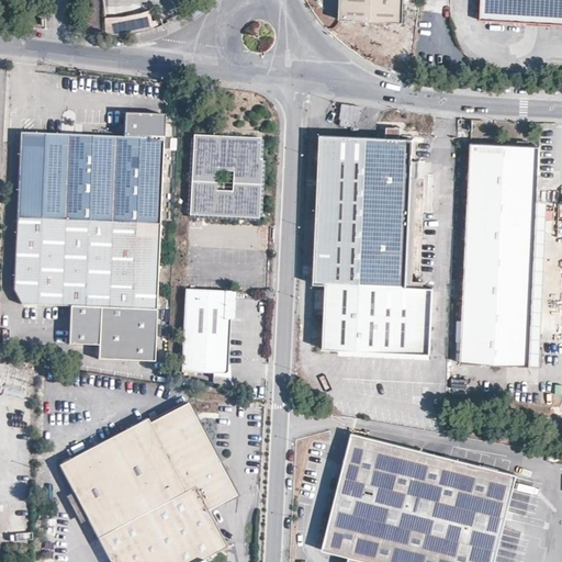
[(403,0),(340,0),(340,20),(403,22),(403,0)]
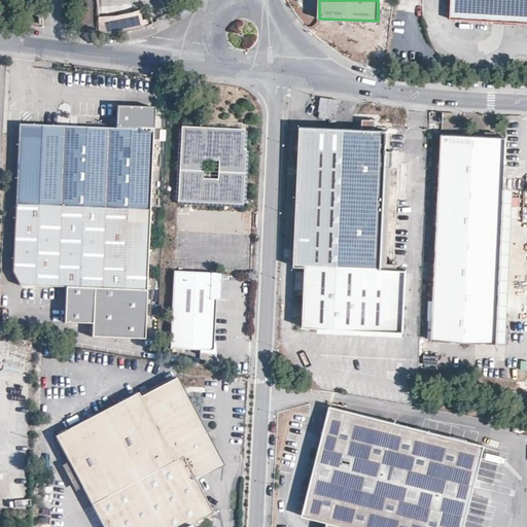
[(526,0),(452,0),(452,19),(526,22),(526,0)]
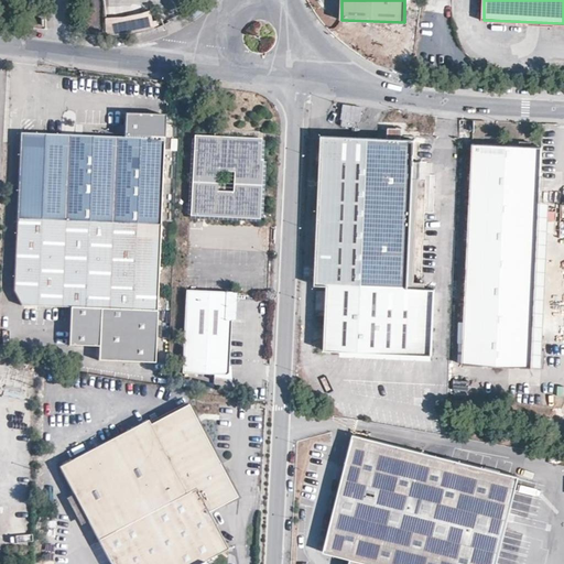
[(148,32),(147,14),(102,18),(102,38),(107,39),(131,36),(148,32)]
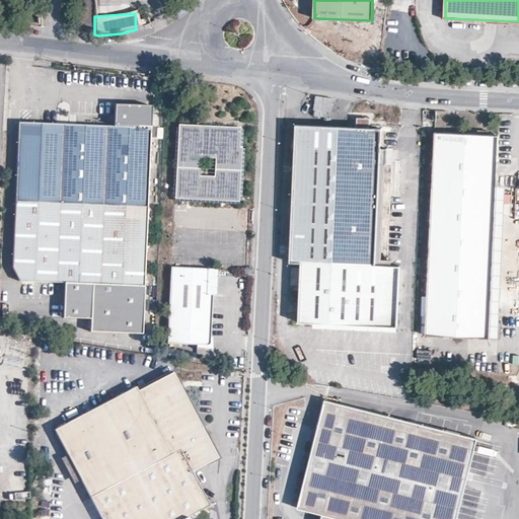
[(151,108),(115,107),(116,127),(16,124),(13,270),(21,283),(65,286),(65,317),(91,320),(92,331),(143,335),(151,108)]
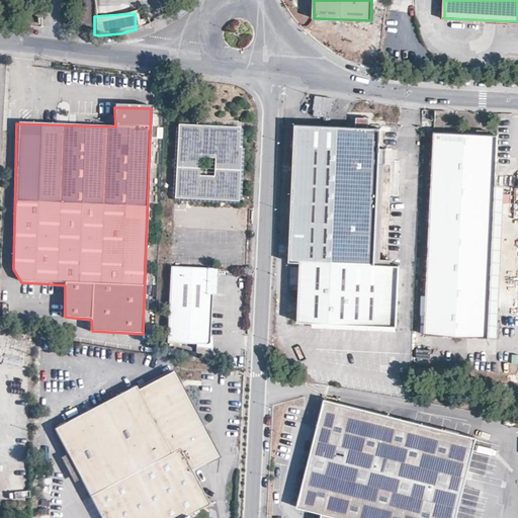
[(293,163),(291,261),(301,261),(299,319),(375,323),(399,323),(402,265),(389,265),(389,260),(390,213),(391,203),(391,186),(385,186),(378,186),(379,169),(379,151),(380,128),(295,124),(294,140),(293,163)]
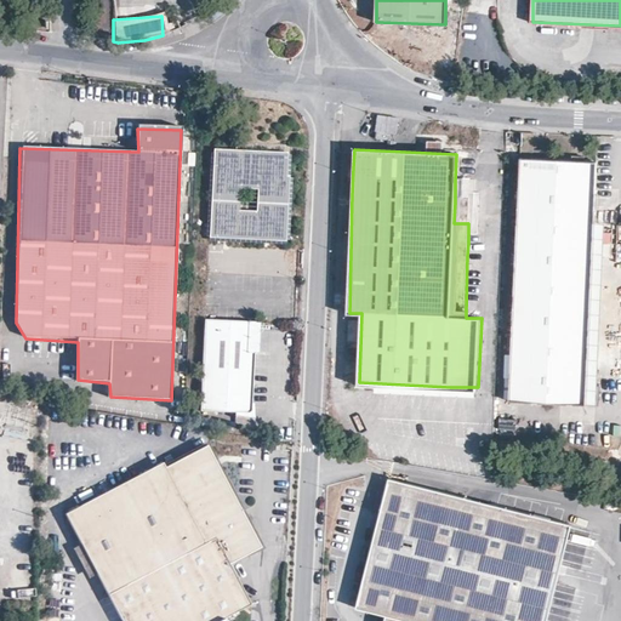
[(210,237),(286,241),(290,178),(286,177),(289,153),(214,151),(210,237)]
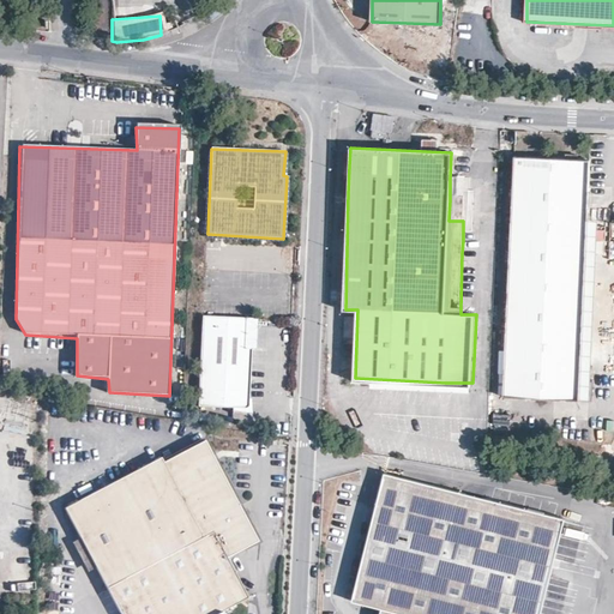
[(515,157),(504,396),(578,399),(588,220),(590,160),(515,157)]
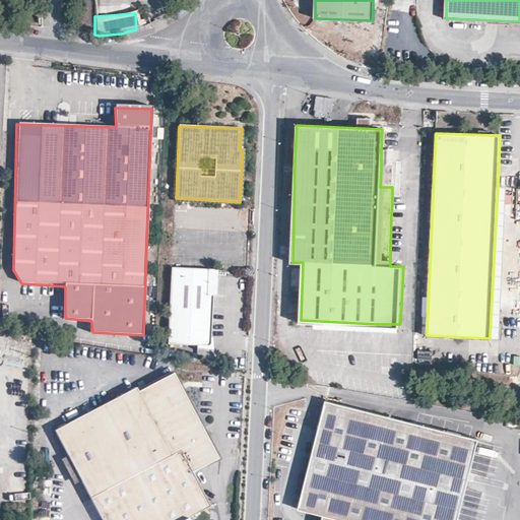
[(498,186),(490,338),(499,338),(507,187),(498,186)]
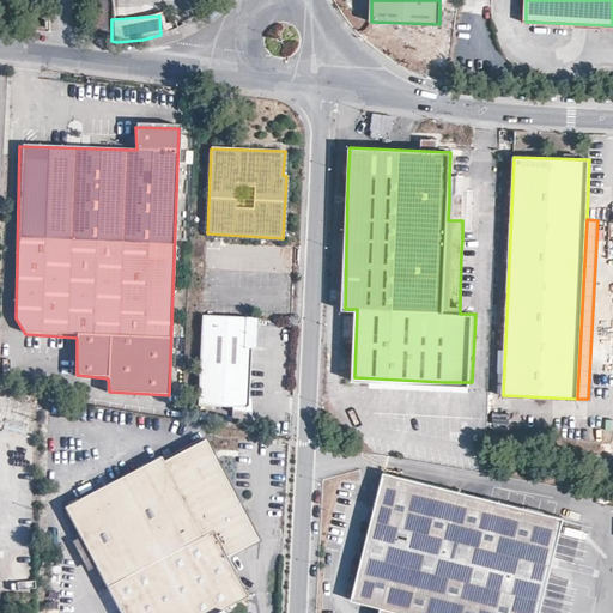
[(249,317),(204,314),(200,405),(234,407),(249,407),(252,390),(254,347),(248,347),(249,317)]
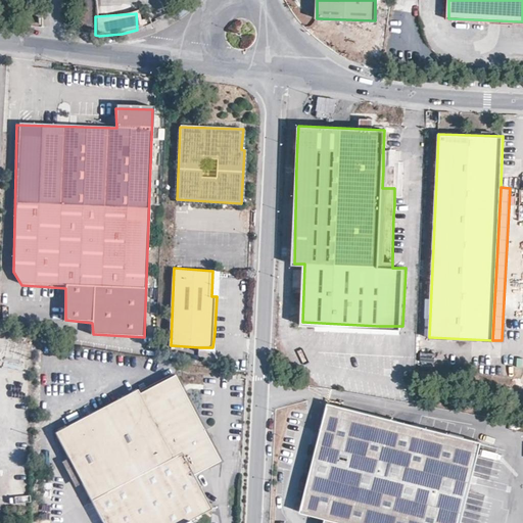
[(222,272),(212,271),(211,296),(217,296),(221,296),(222,272)]
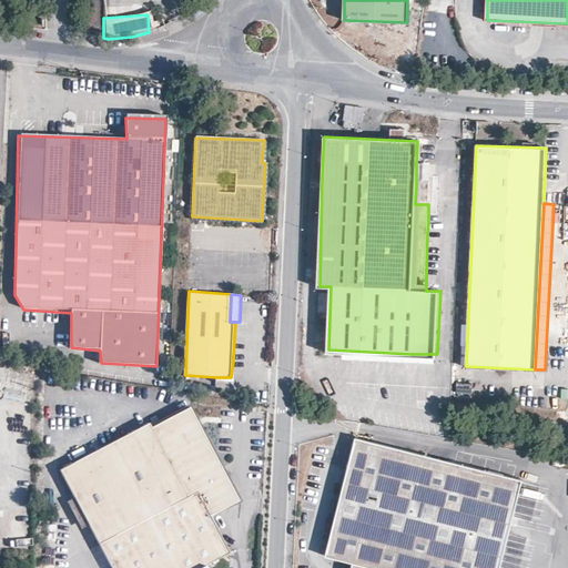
[(186,382),(186,389),(215,394),(215,387),(186,382)]
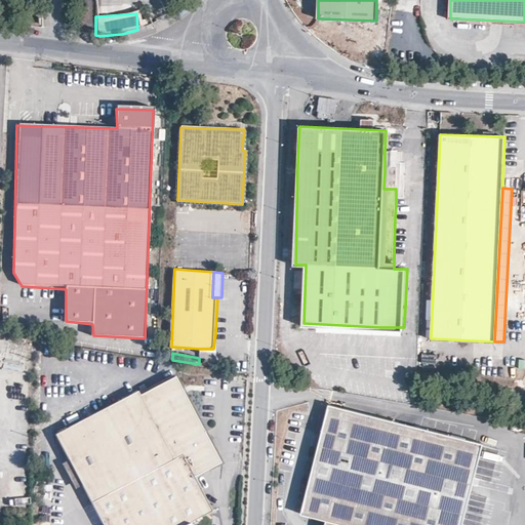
[(183,456),(193,478),(220,463),(180,387),(176,378),(144,395),(140,392),(57,435),(71,460),(82,485),(93,505),(183,456)]
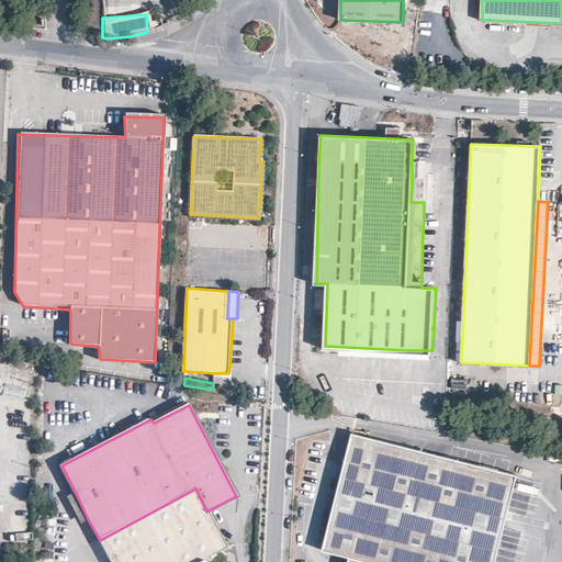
[(494,561),(516,472),(350,433),(322,550),(345,555),(348,557),(370,561),(494,561)]
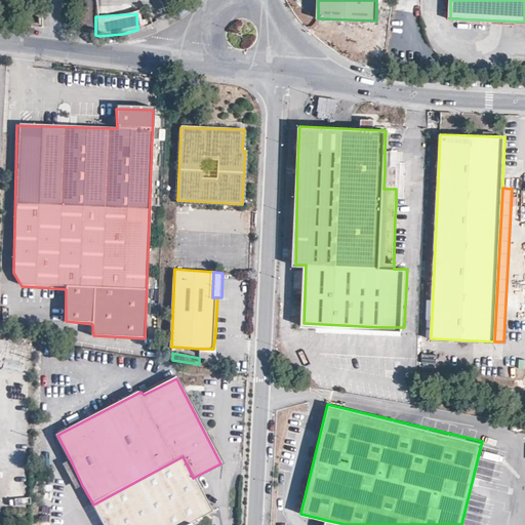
[(183,456),(93,505),(103,524),(187,524),(211,512),(193,478),(183,456)]
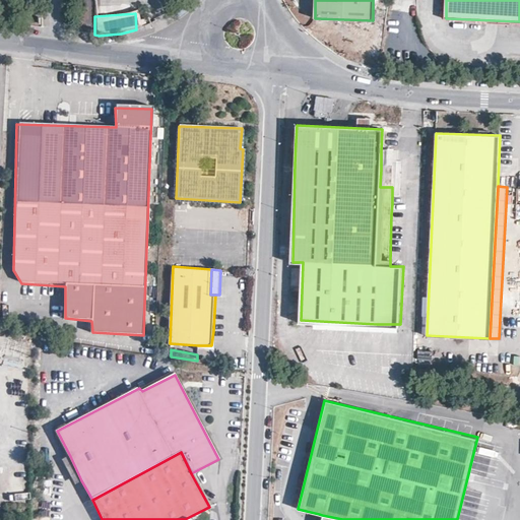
[(70,456),(64,459),(76,482),(81,480),(70,456)]
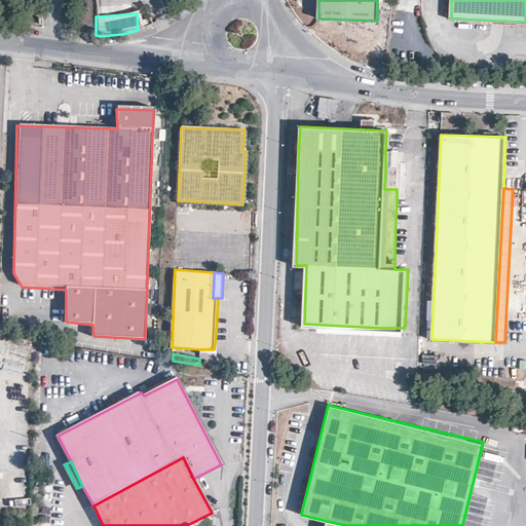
[(62,485),(43,482),(42,514),(61,518),(62,485)]
